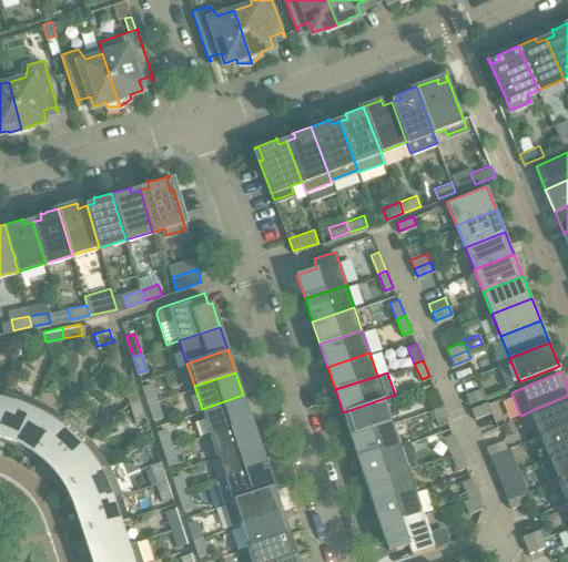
[(123,382),(129,400),(139,397),(133,379),(123,382)]
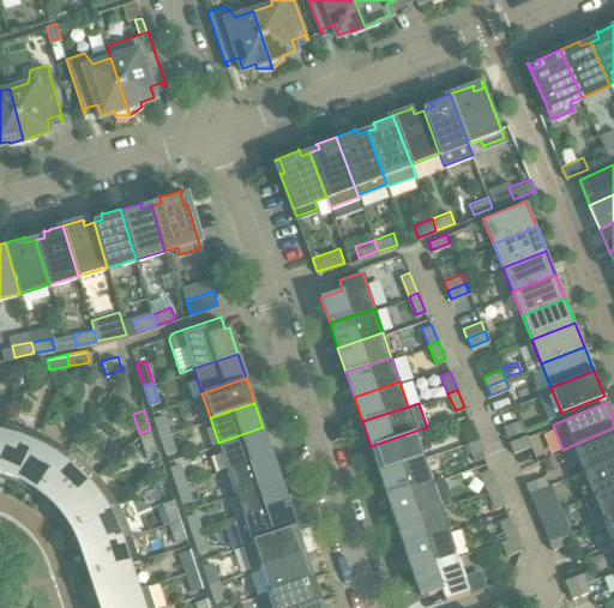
[(154,416),(160,434),(169,432),(163,413),(154,416)]
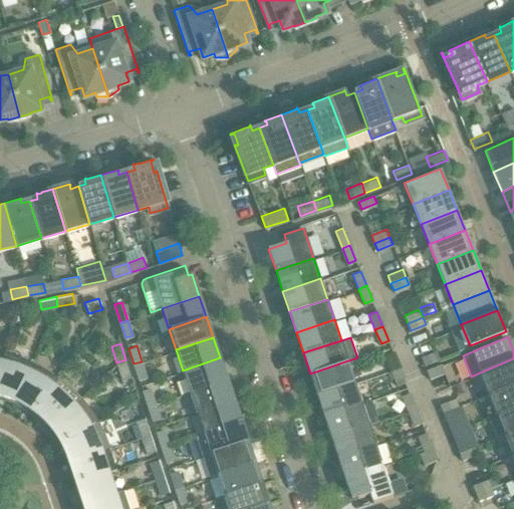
[(436,350),(421,356),(424,364),(439,358),(436,350)]
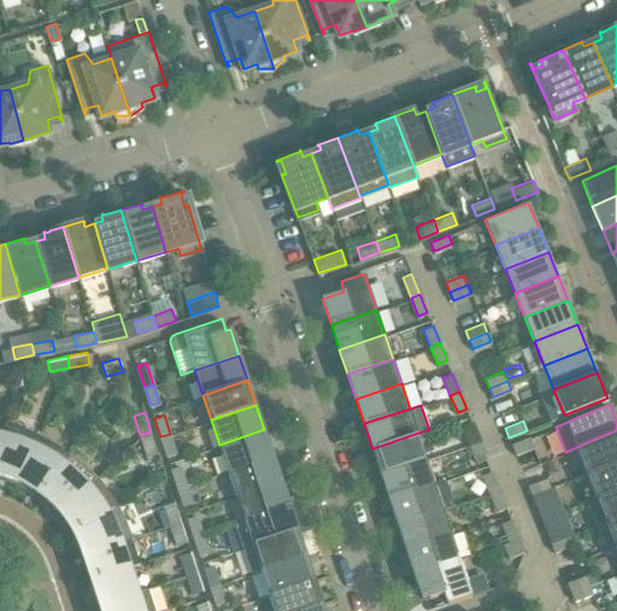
[(5,422),(3,432),(0,444),(0,473),(1,474),(10,476),(17,480),(39,434),(28,429),(17,426),(5,422)]
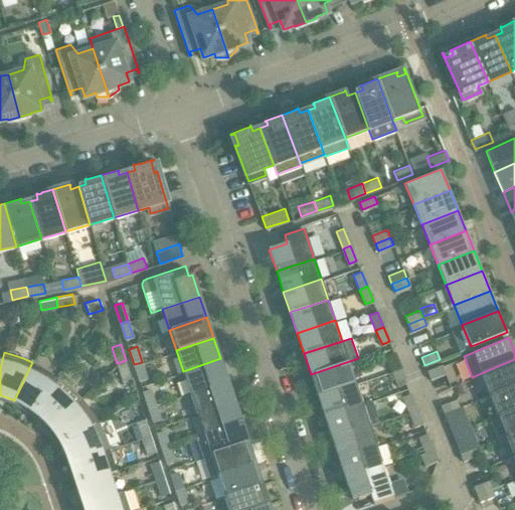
[(386,355),(392,370),(399,367),(393,352),(386,355)]
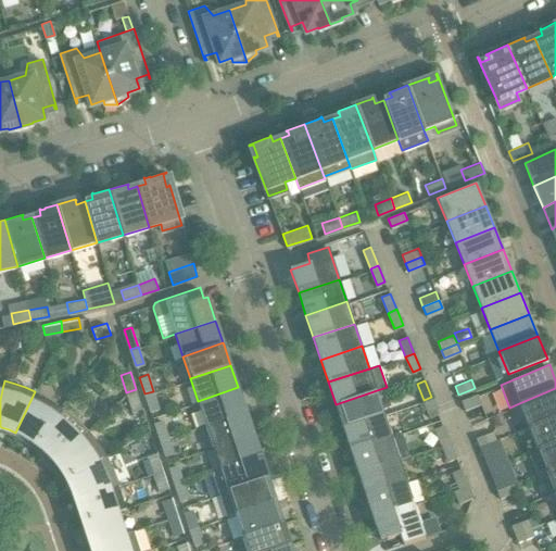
[(198,401),(205,423),(245,410),(238,387),(198,401)]
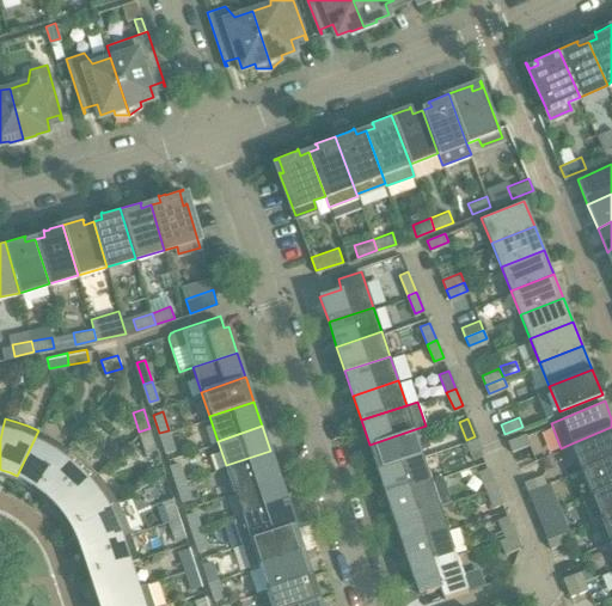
[(611,427),(571,444),(581,467),(611,454),(611,427)]
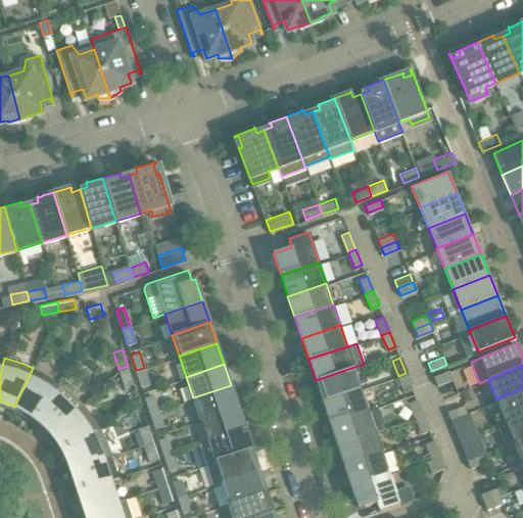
[(128,366),(119,369),(125,385),(134,382),(128,366)]
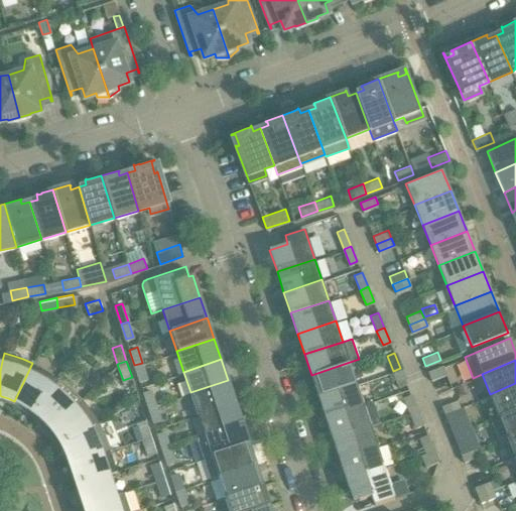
[(311,375),(318,396),(356,383),(350,362),(311,375)]
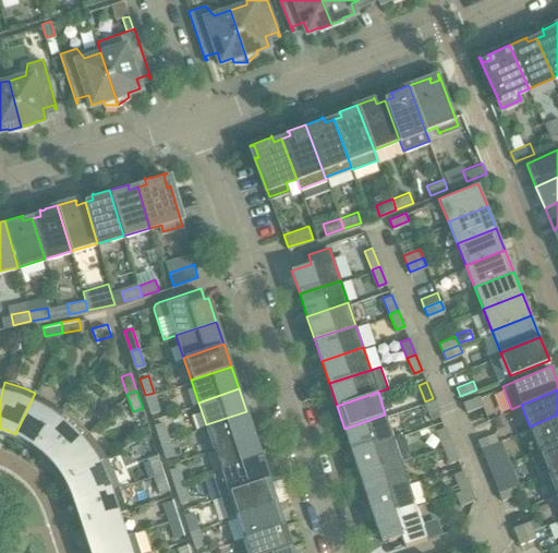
[(45,397),(35,393),(15,434),(23,437),(29,442),(35,446),(62,409),(53,403),(45,397)]
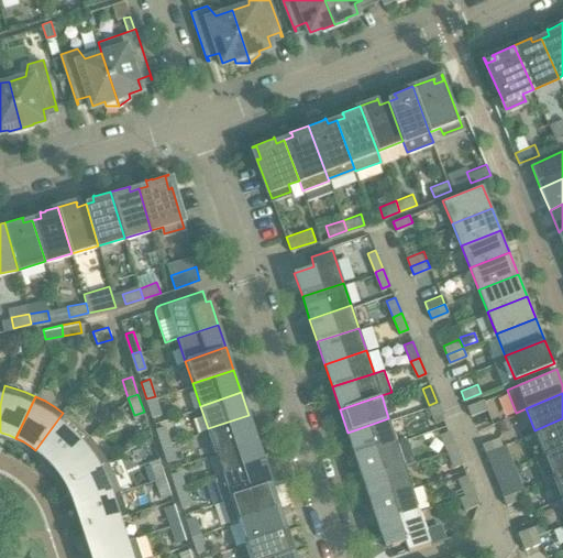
[(155,396),(146,398),(152,415),(161,413),(155,396)]
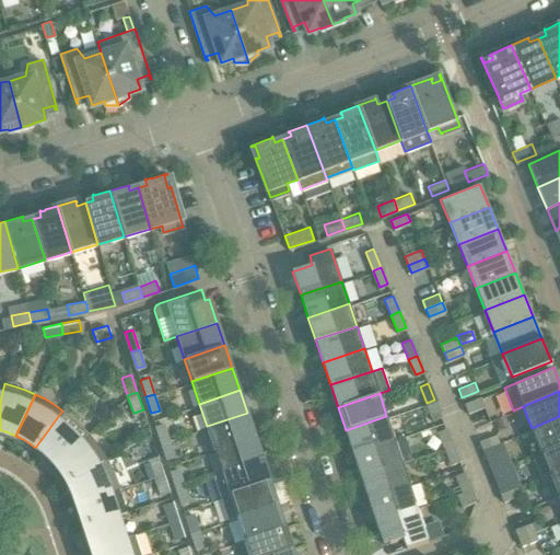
[(483,405),(480,396),(464,403),(467,412),(483,405)]
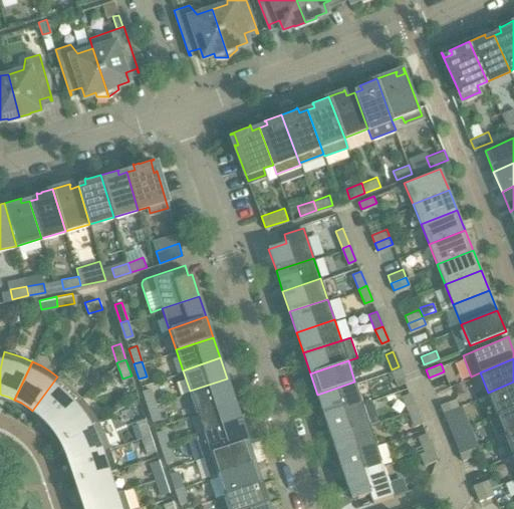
[(399,366),(392,369),(398,385),(405,382),(399,366)]
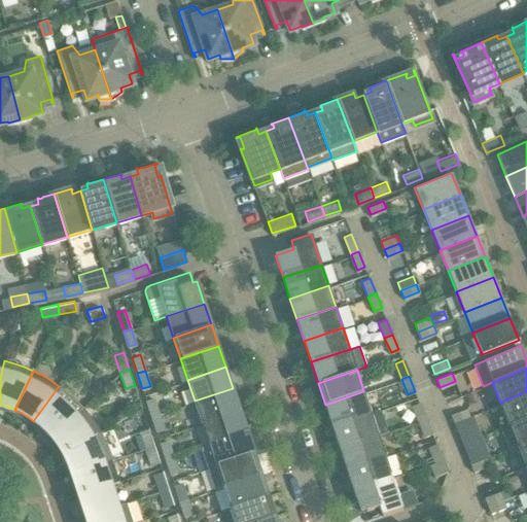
[(67,392),(59,386),(33,421),(39,425),(44,430),(49,436),(81,406),(75,398),(67,392)]
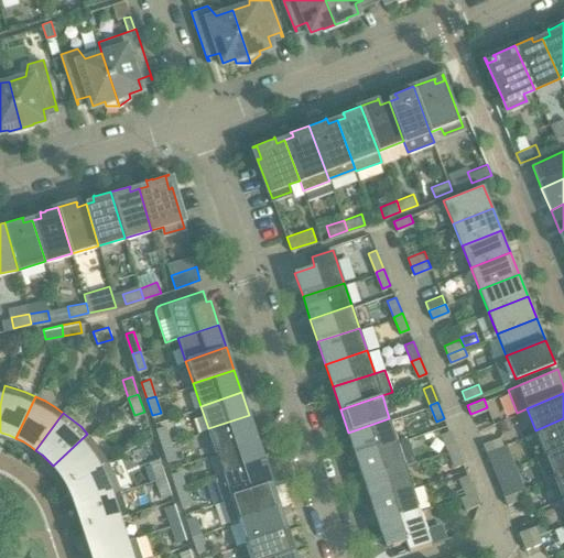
[(208,428),(216,451),(257,437),(249,415),(208,428)]
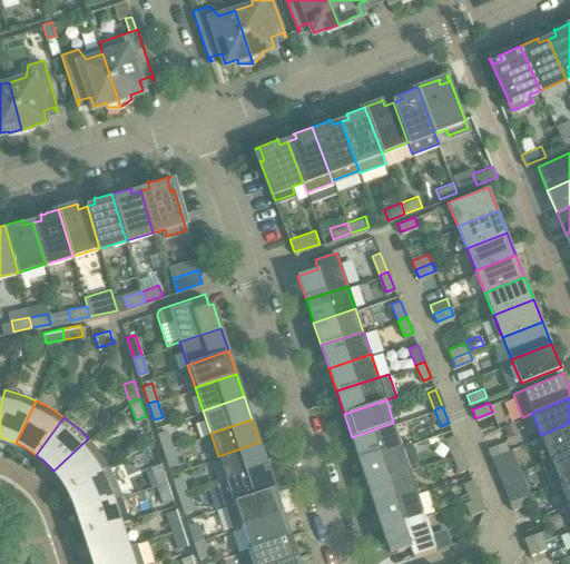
[(356,452),(359,459),(401,446),(393,423),(352,437),(356,452)]
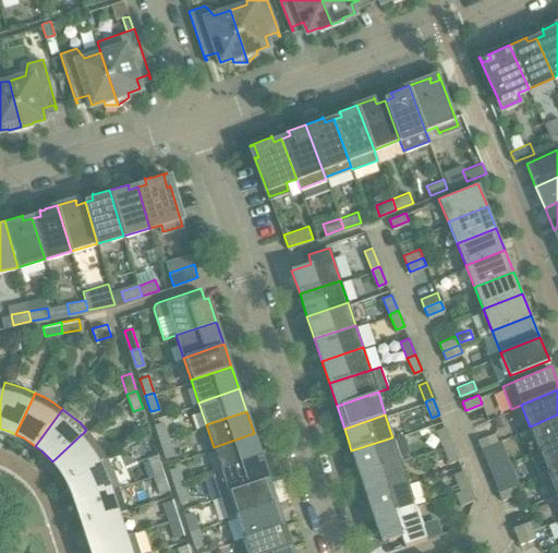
[(557,415),(530,427),(540,448),(557,440),(557,415)]
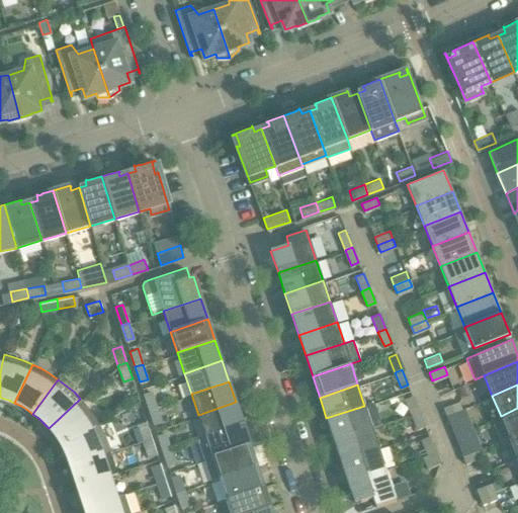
[(144,393),(149,408),(156,406),(151,390),(144,393)]
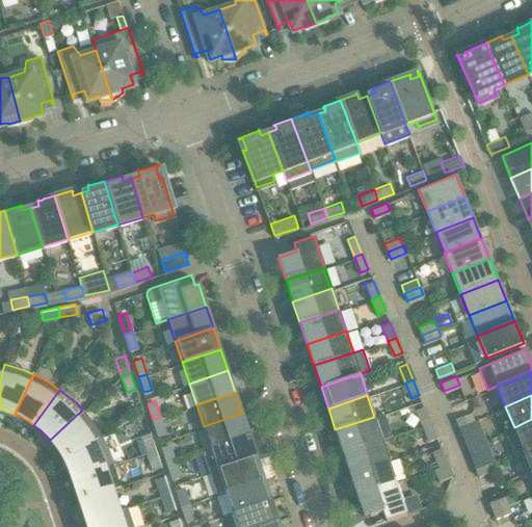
[(416,409),(422,424),(429,421),(423,405),(416,409)]
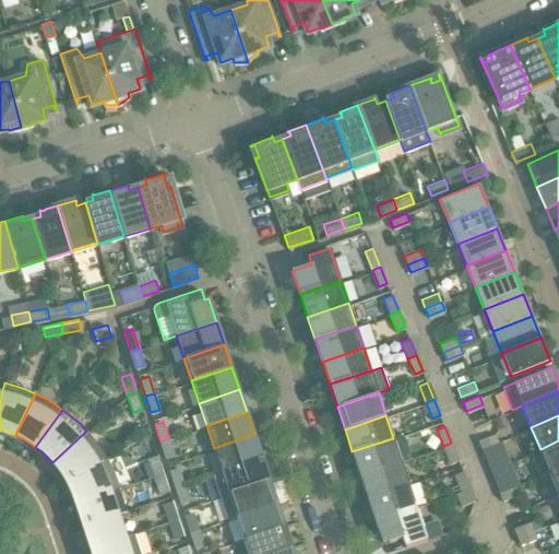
[(94,439),(86,431),(52,462),(57,468),(61,474),(66,481),(106,457),(99,448),(94,439)]
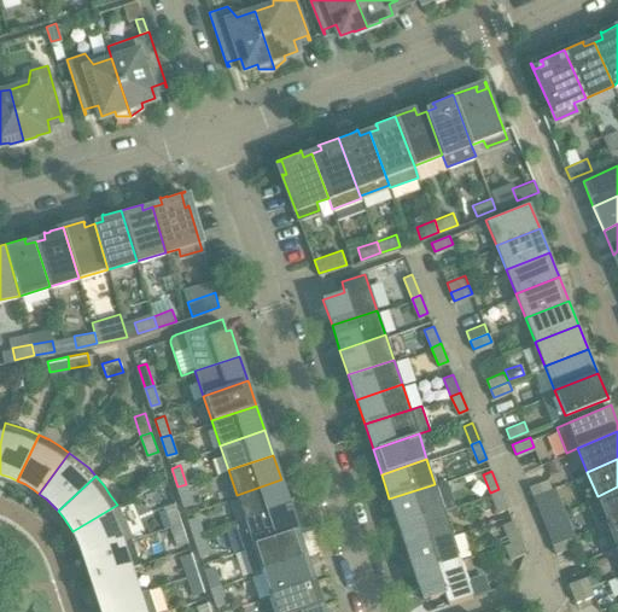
[(529,485),(532,494),(551,487),(547,478),(529,485)]
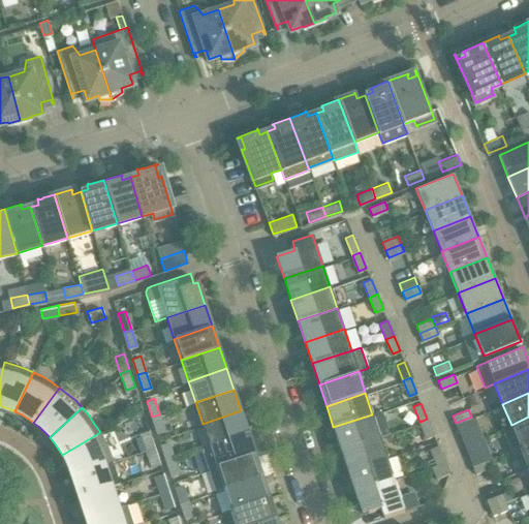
[(203,424),(209,444),(247,432),(241,412),(241,410),(203,424)]
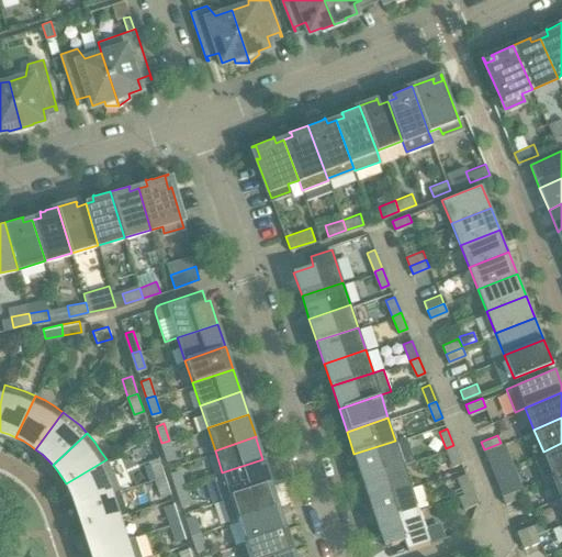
[(353,454),(361,477),(403,463),(414,459),(406,436),(395,441),(353,454)]
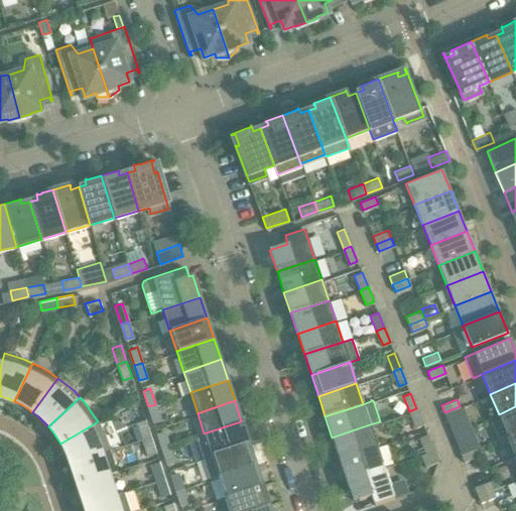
[(155,404),(148,406),(153,421),(160,419),(155,404)]
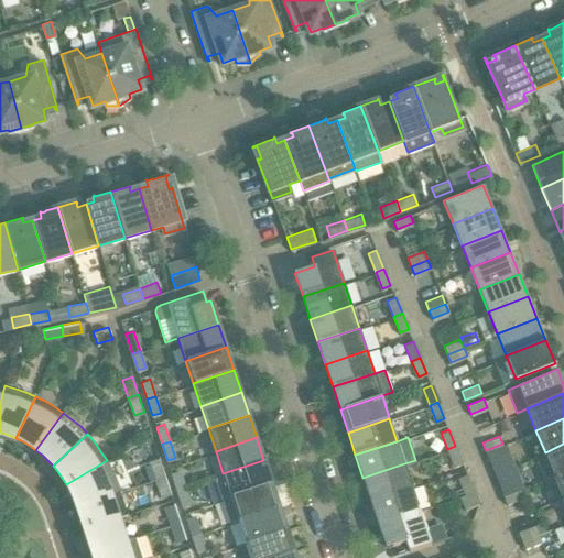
[(502,444),(486,450),(489,459),(506,452),(502,444)]
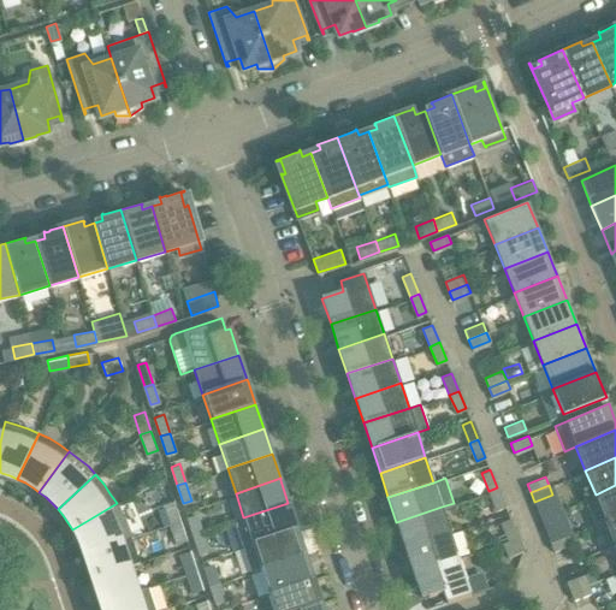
[(593,523),(605,519),(615,514),(615,485),(596,495),(584,499),(593,523)]
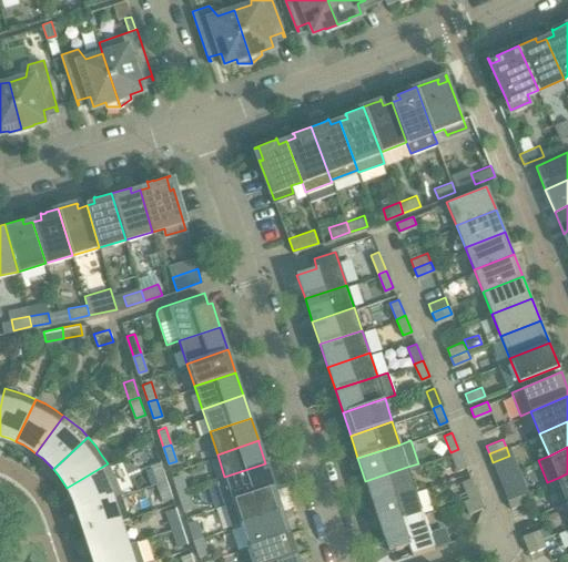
[(458,449),(450,452),(457,469),(465,466),(458,449)]
